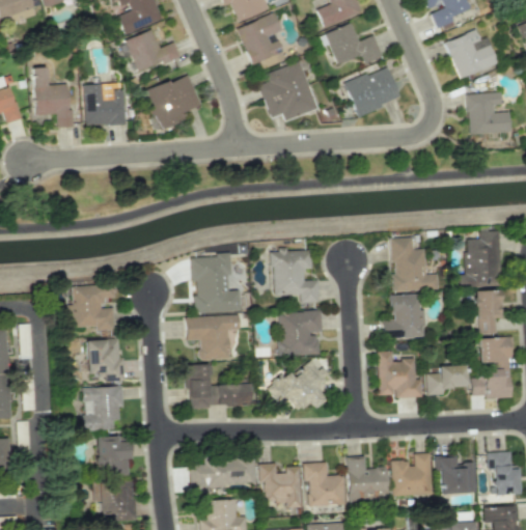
[(36,17),(31,0),(0,0),(0,20),(22,15),(24,20),(36,17)]
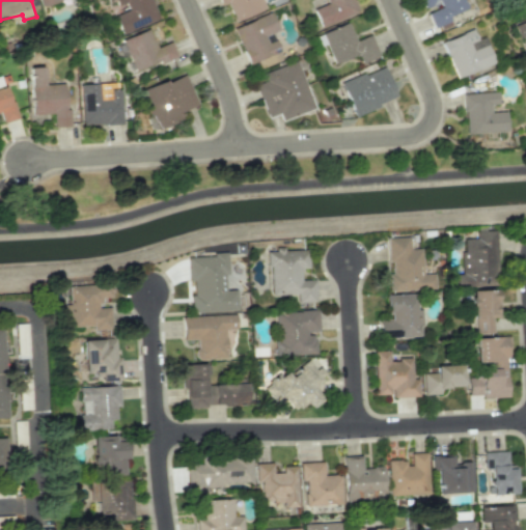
[(118,17),(126,34),(164,20),(156,0),(118,0),(121,6),(129,4),(132,11),(118,17)]
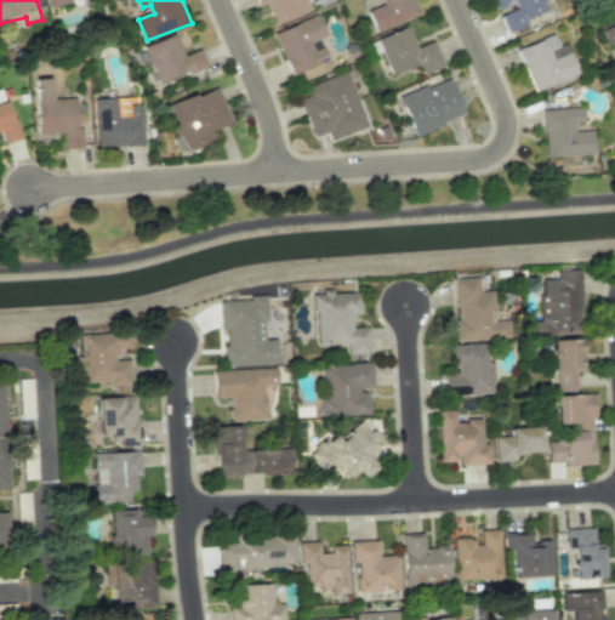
[(261,0),(263,7),(272,5),(278,24),(313,13),(308,0),(261,0)]
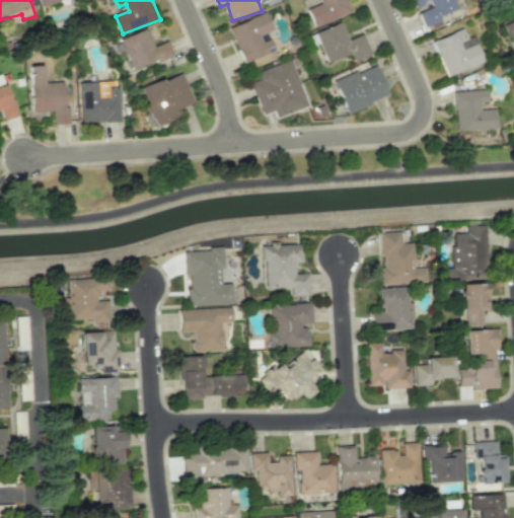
[(317,26),(354,13),(349,0),(312,0),(313,0),(320,0),(322,5),(310,9),(317,26)]
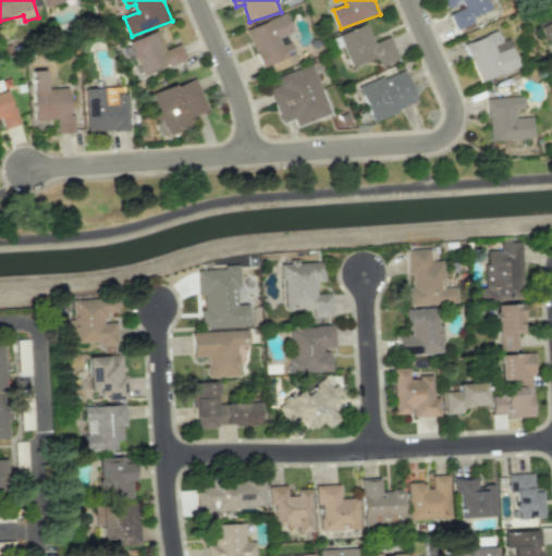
[(443,0),(449,12),(452,10),(458,29),(477,23),(474,17),(494,10),(490,0),(443,0)]
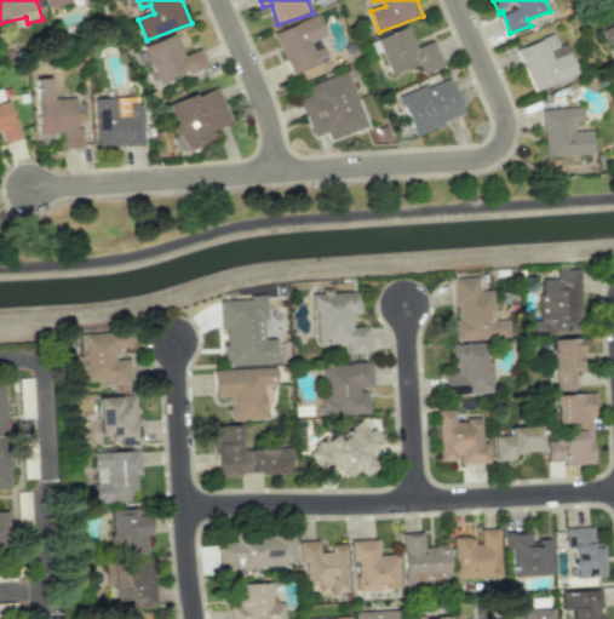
[(298,85),(334,72),(322,39),(328,36),(322,17),(280,32),(298,85)]
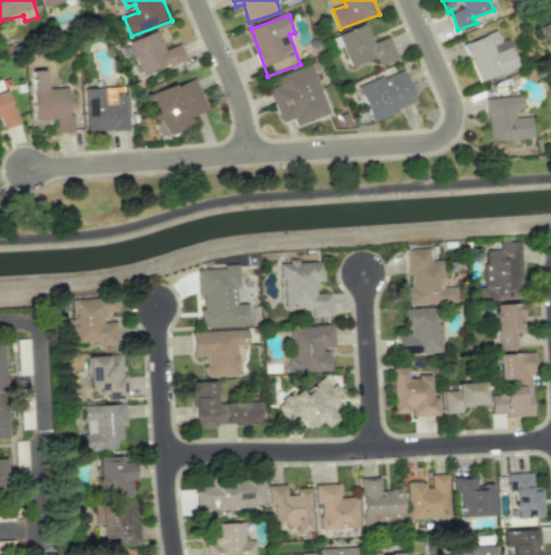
[(353,67),(379,58),(383,67),(401,60),(392,37),(376,43),(368,24),(341,35),(353,67)]
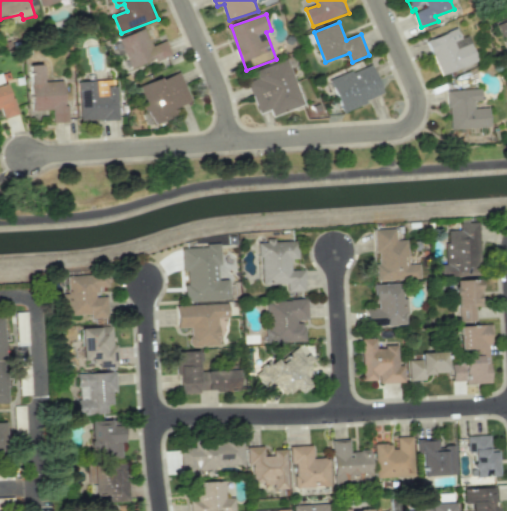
[(134,70),(174,55),(169,41),(154,47),(147,29),(122,39),(134,70)]
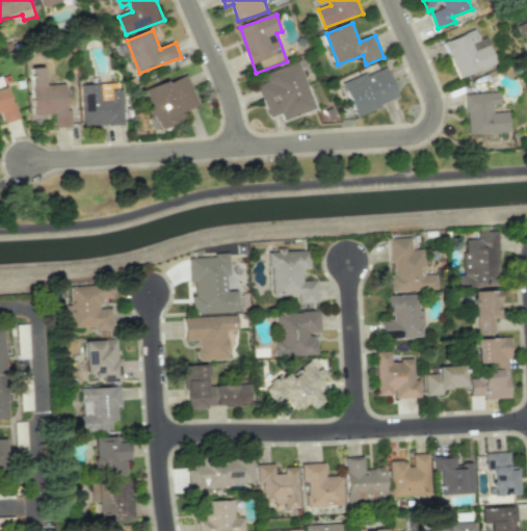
[(460,79),(499,64),(489,37),(481,41),(477,30),(446,43),(460,79)]
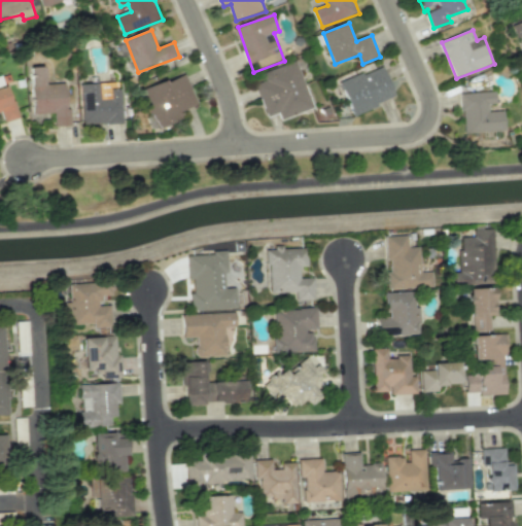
[(316,109),(300,62),(255,78),(270,117),(281,113),(283,120),(316,109)]
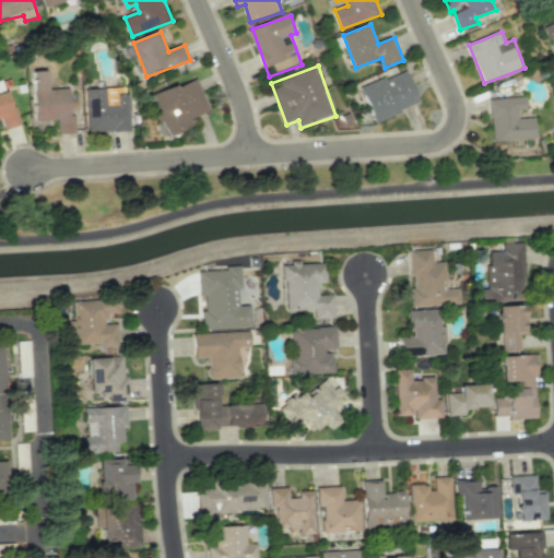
[(364,87),(377,122),(422,105),(409,70),(364,87)]
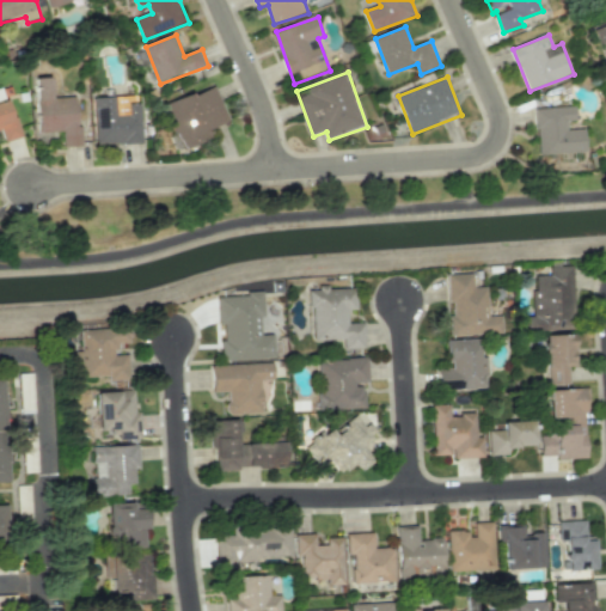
[(80,97),(54,98),(54,78),(38,78),(41,133),(66,132),(66,147),(83,147),(80,97)]
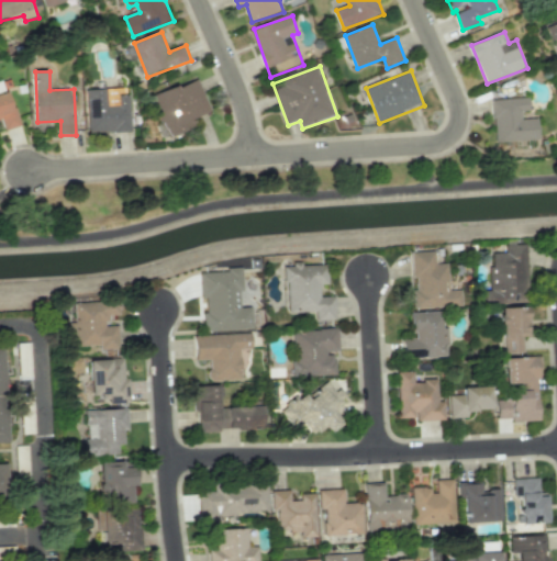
[(170,138),(198,127),(195,120),(214,111),(200,78),(154,97),(170,138)]
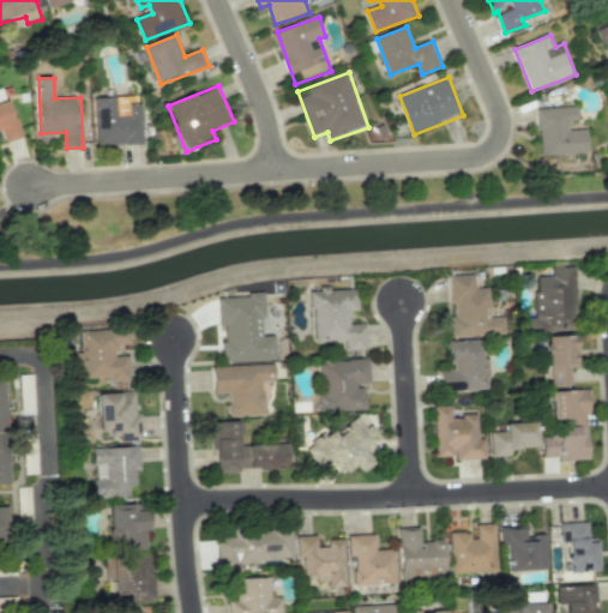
[(145,144),(144,104),(128,104),(128,98),(97,100),(98,145),(145,144)]
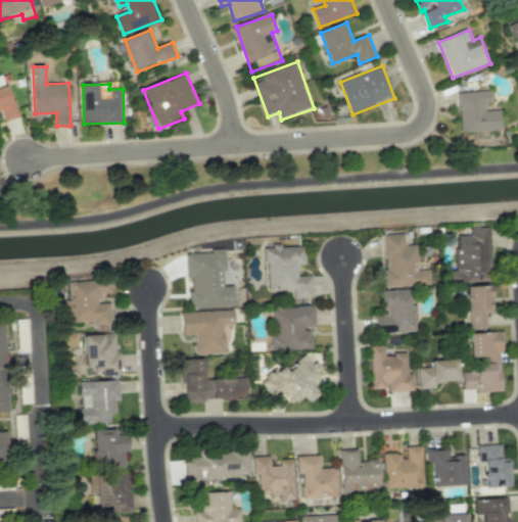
[(22,117),(17,103),(13,104),(7,86),(0,88),(0,110),(2,109),(6,123),(22,117)]
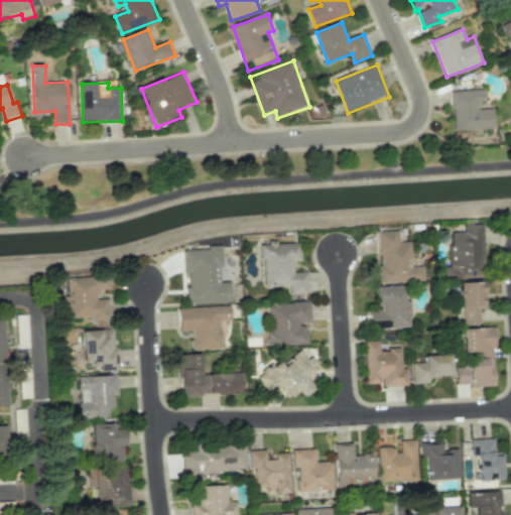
[(497,129),(496,109),(480,110),(480,102),(488,102),(487,91),(455,92),(457,131),(497,129)]
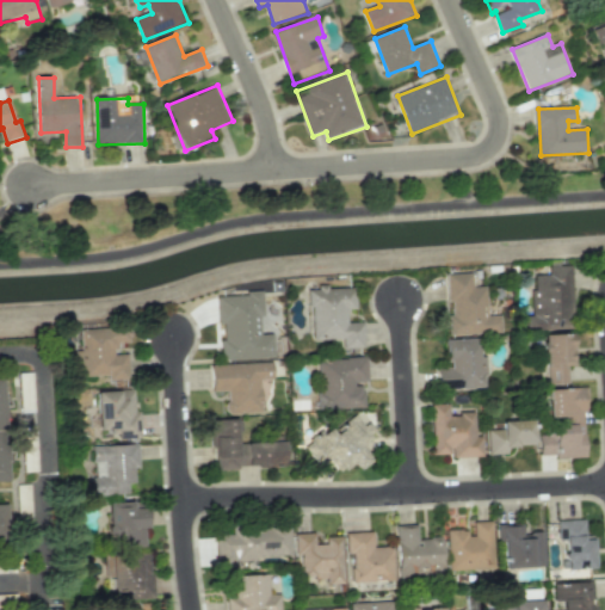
[(576,266),(551,266),(551,275),(537,275),(537,316),(530,316),(530,330),(576,330),(576,266)]
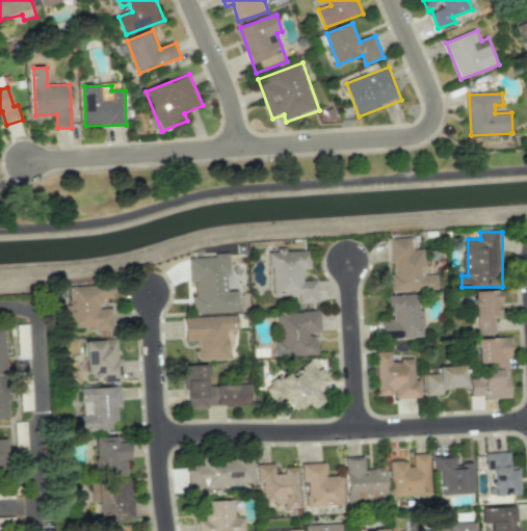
[(394,292),(440,290),(440,275),(427,275),(426,250),(415,250),(414,238),(392,239),(394,292)]
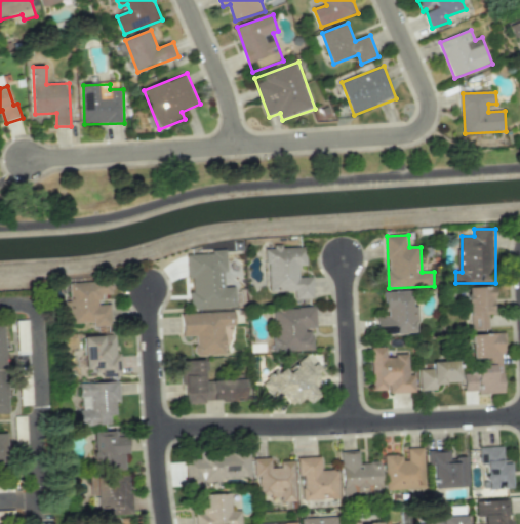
[(315,277),(301,277),(301,266),(309,266),(308,247),(269,248),(270,293),(296,293),(297,299),(316,299),(315,277)]
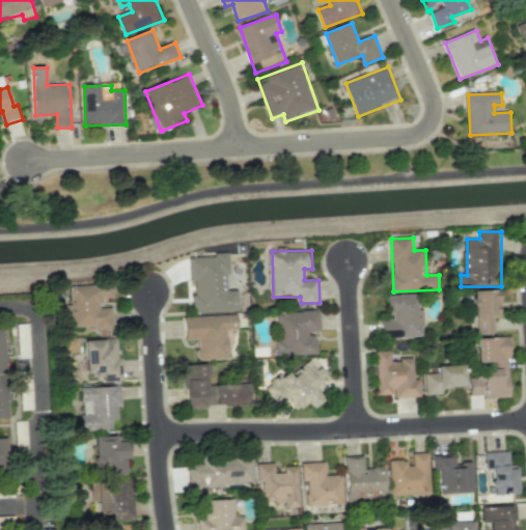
[(229,255),(191,257),(193,282),(195,282),(197,313),(241,311),(240,290),(231,291),(229,255)]
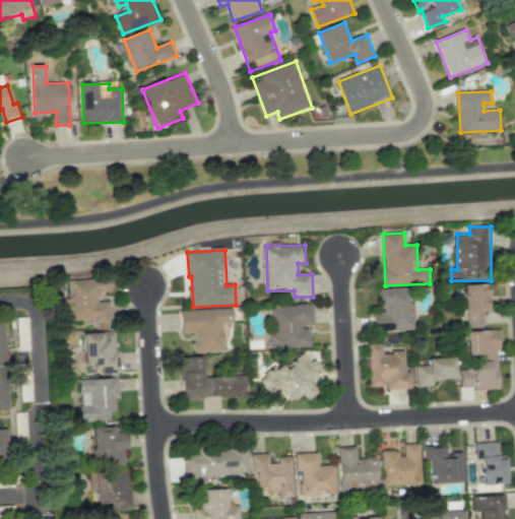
[(113,323),(112,302),(103,303),(102,293),(113,292),(113,278),(71,281),(72,300),(67,300),(68,312),(72,312),(73,321),(95,320),(95,324),(113,323)]
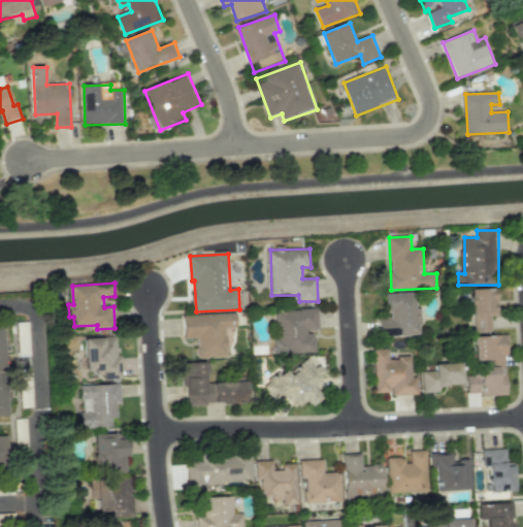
[(500,317),(499,289),(472,290),(475,331),(494,330),(494,318),(500,317)]
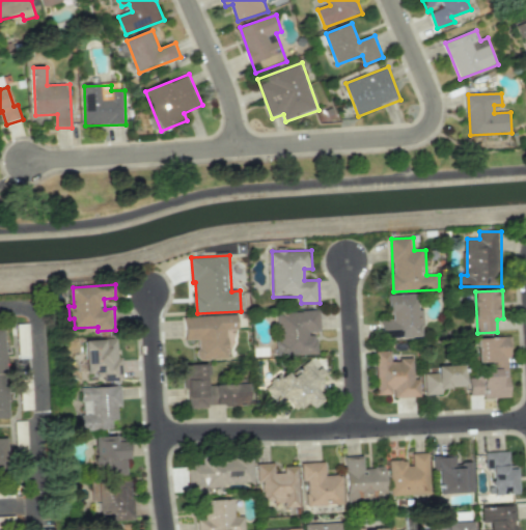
[(390,296),(390,310),(394,310),(395,319),(384,319),(384,337),(402,337),(402,338),(426,338),(425,310),(421,310),(421,295),(390,296)]
